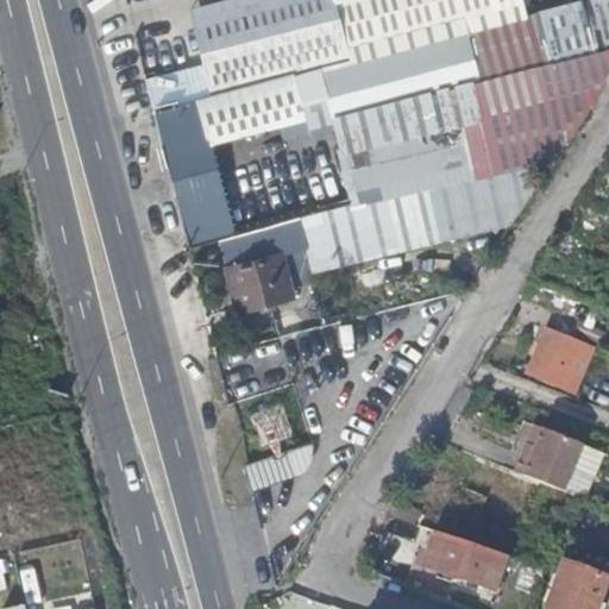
[(217,238),(224,265),(278,250),(494,190),(485,163),(571,140),(600,99),(582,87),(559,92),(553,66),(607,51),(608,52),(608,0),(578,0),(534,12),(531,0),(336,0),(219,0),(188,8),(203,68),(143,82),(149,108),(155,107),(171,102),(174,102),(188,154),(211,148),(209,145),(307,120),(309,130),(332,124),(352,201),(299,215),(301,226),(259,238),(257,227),(217,238)]
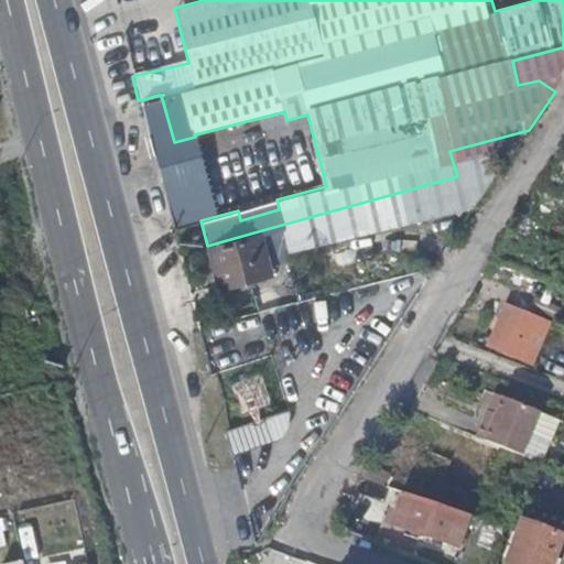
[(159,95),(143,99),(145,110),(154,143),(171,140),(159,95)]
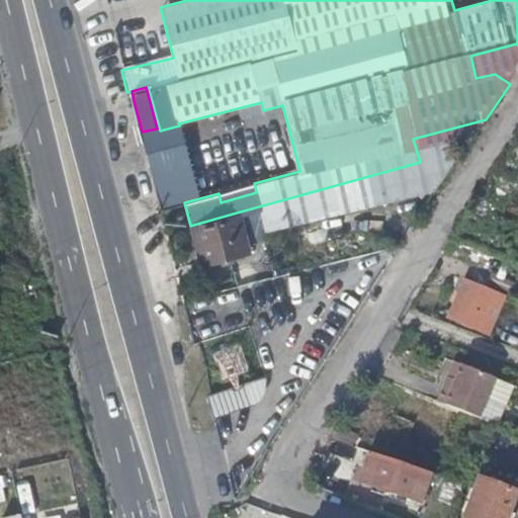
[(254,183),(219,193),(221,202),(256,192),(254,183)]
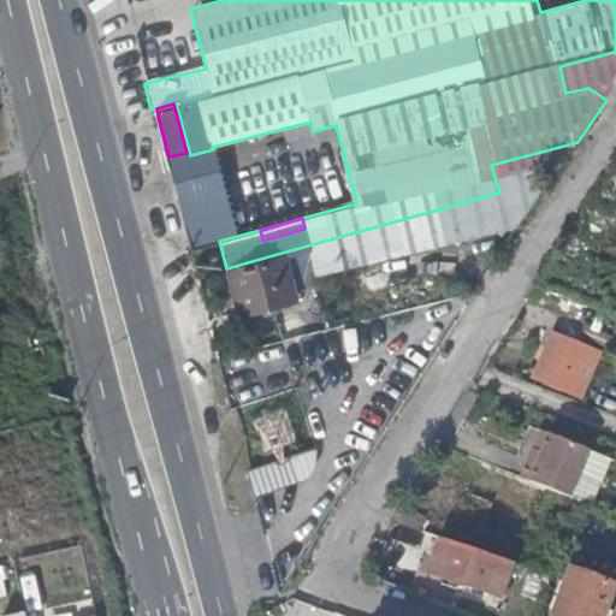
[(294,297),(282,253),(226,268),(238,313),(294,297)]
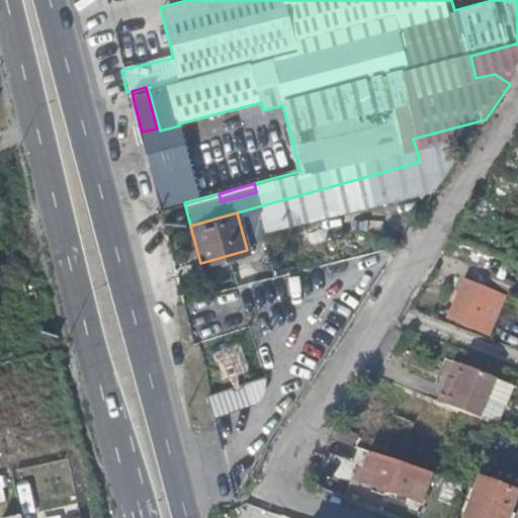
[(453,315),(467,278),(453,272),(438,310),(453,315)]
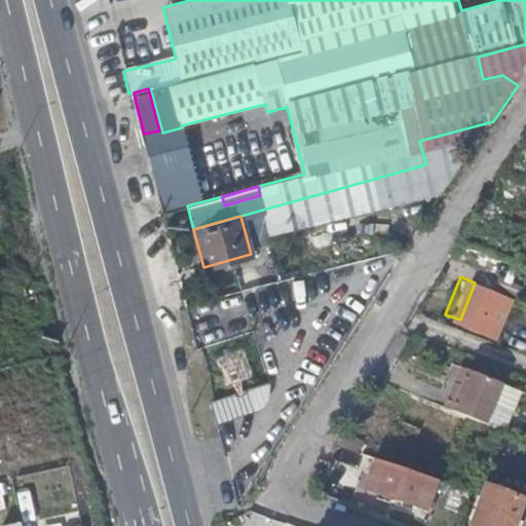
[(496,311),(503,294),(484,286),(468,328),(487,334),(496,311)]
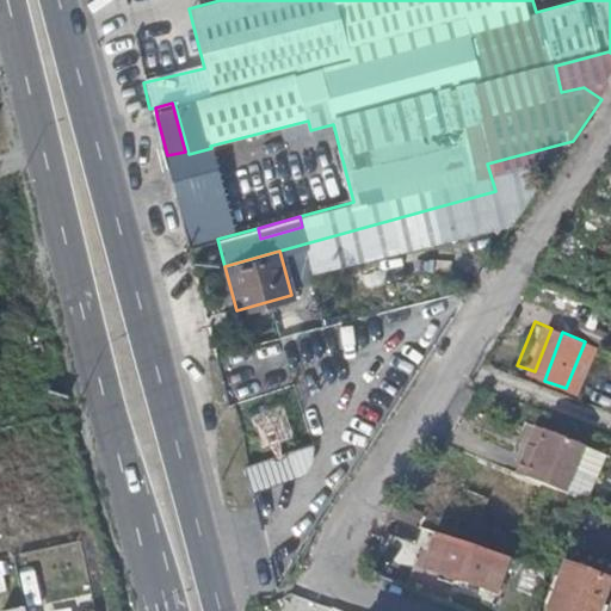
[(594,369),(602,349),(585,341),(576,362),(594,369)]
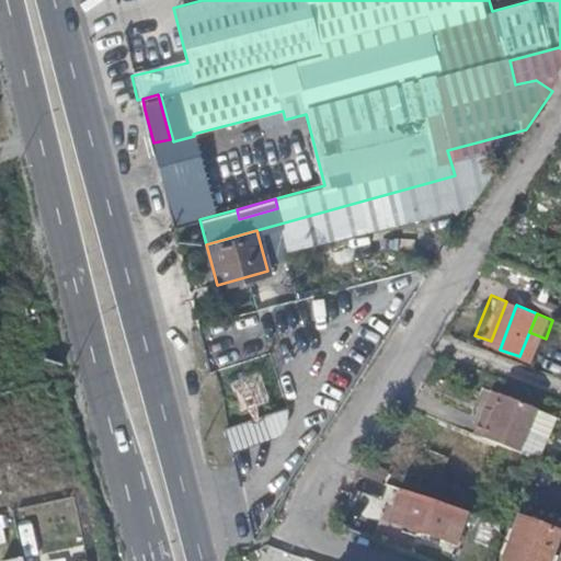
[(531,428),(539,408),(503,393),(497,410),(493,421),(484,418),(479,433),(508,445),(523,450),(531,428)]
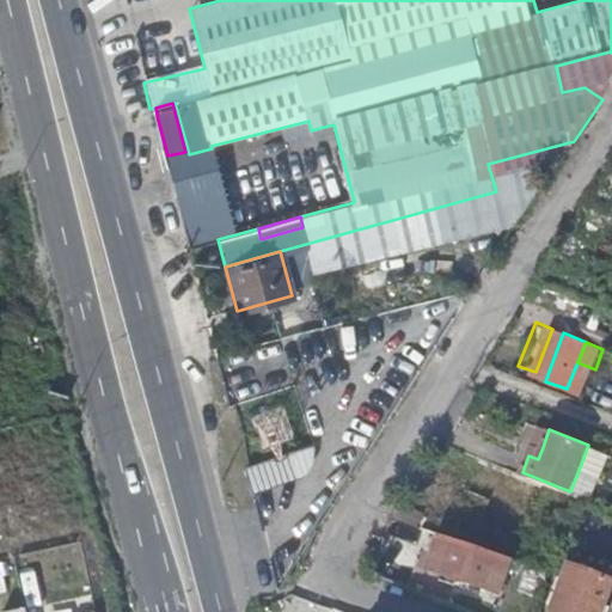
[(538,459),(543,447),(533,444),(528,456),(538,459)]
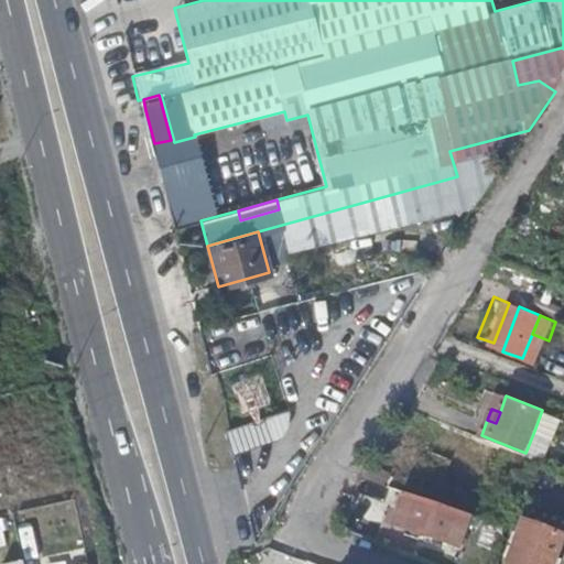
[(227,431),(234,452),(271,440),(264,419),(227,431)]
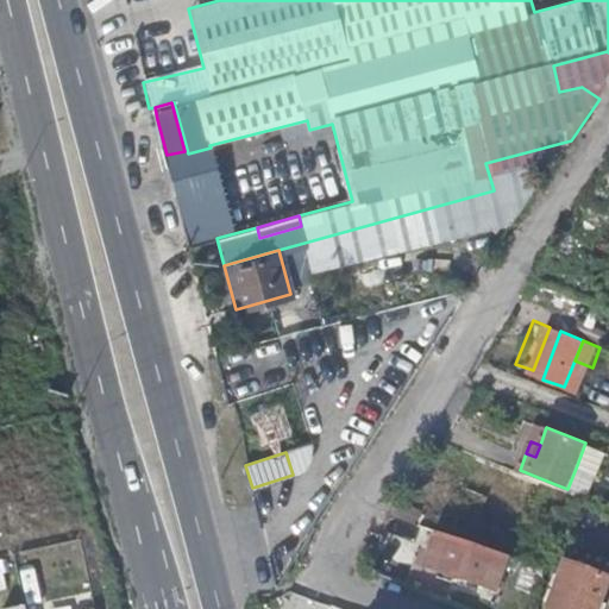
[(454,522),(444,519),(470,465),(454,458),(422,522),(449,533),(454,522)]
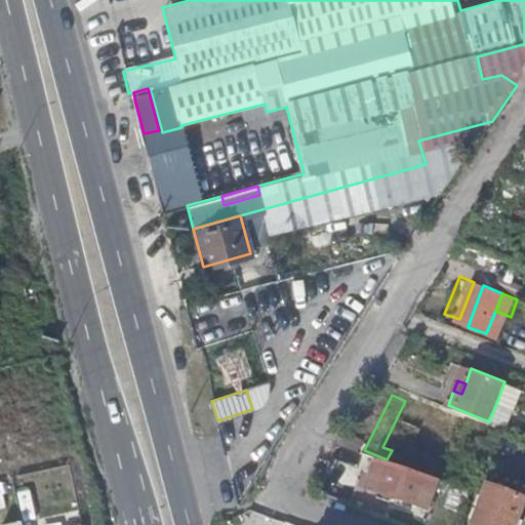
[(427,509),(438,479),(398,465),(376,457),(366,488),(427,509)]
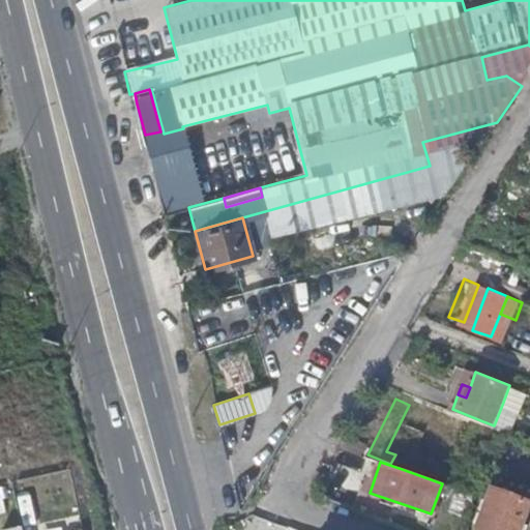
[(518,529),(529,502),(492,487),(473,529),(518,529)]
